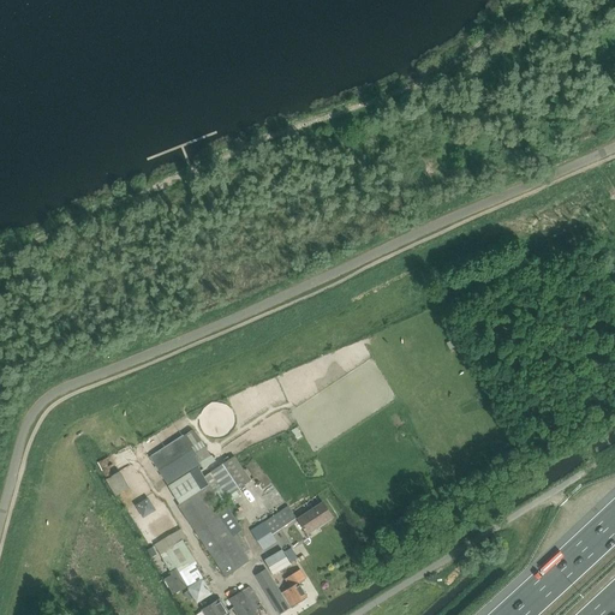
[(184,435),(150,457),(180,503),(210,485),(204,477),(199,467),(202,466),(195,457),(197,455),(192,447),(184,436),(184,435)]
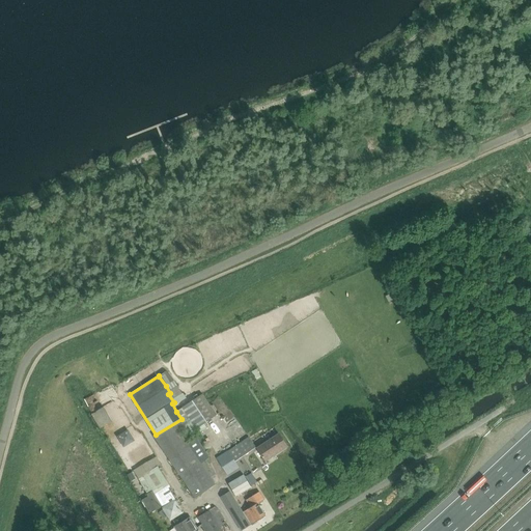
[(174,381),(166,386),(170,393),(168,394),(174,402),(175,404),(187,398),(183,393),(174,381)]
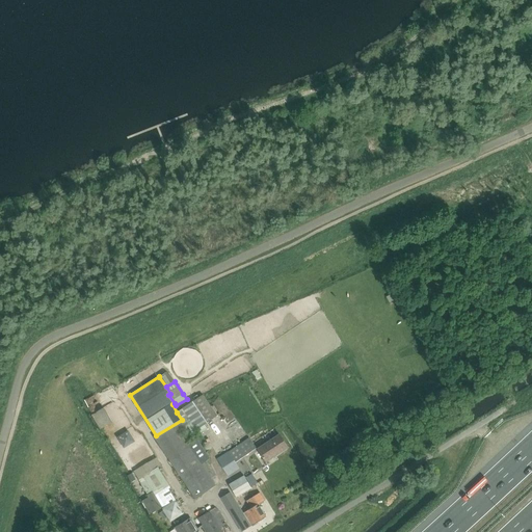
[(181,410),(177,413),(182,420),(186,427),(188,426),(192,433),(196,430),(197,429),(205,425),(207,423),(217,416),(203,395),(182,408),(183,408),(181,410)]
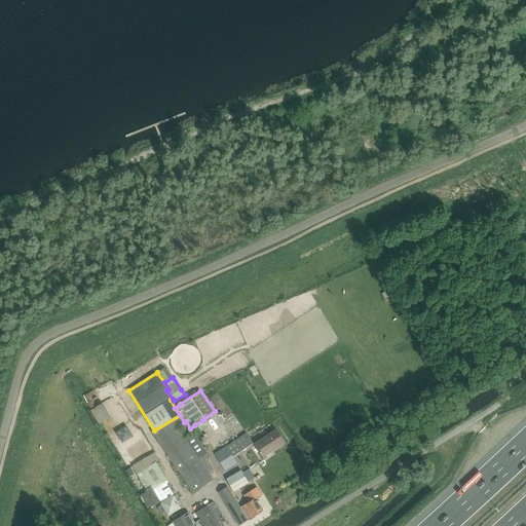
[(99,424),(111,417),(103,403),(90,409),(99,424)]
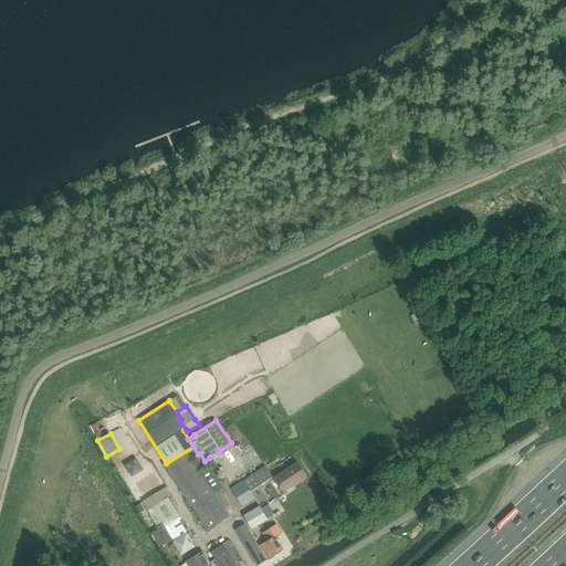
[(166,463),(164,465),(208,531),(229,516),(224,510),(230,505),(220,491),(223,489),(210,468),(200,473),(194,463),(201,458),(198,454),(194,447),(166,463)]
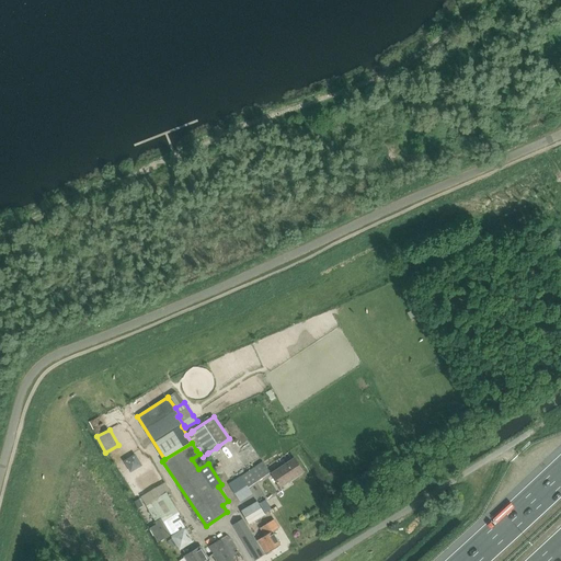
[(281,488),(304,471),(295,457),(271,473),(281,488)]
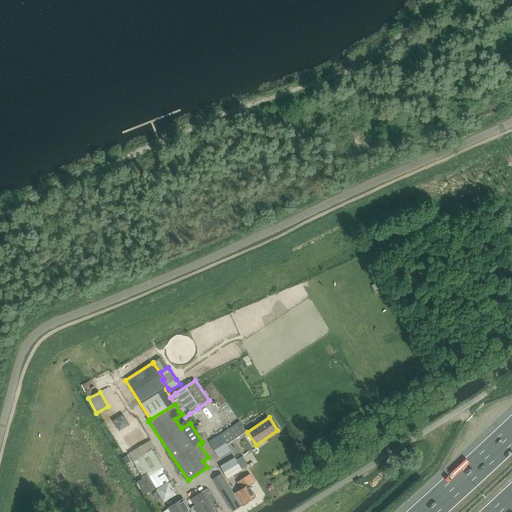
[(246,432),(239,421),(209,441),(219,458),(230,451),(226,445),(246,432)]
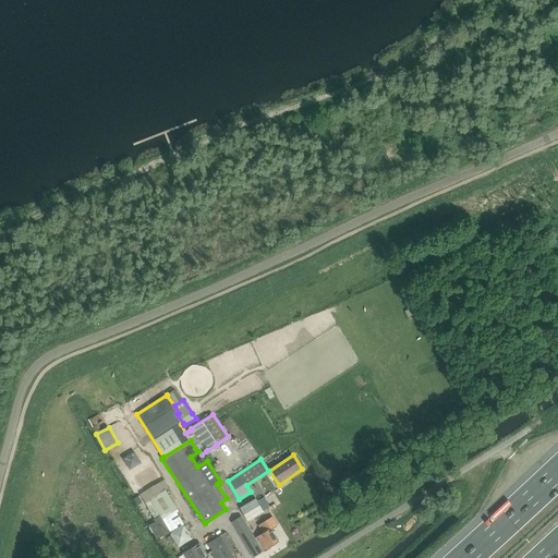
[(170,532),(183,524),(177,513),(179,512),(166,490),(145,504),(155,519),(160,516),(170,532)]
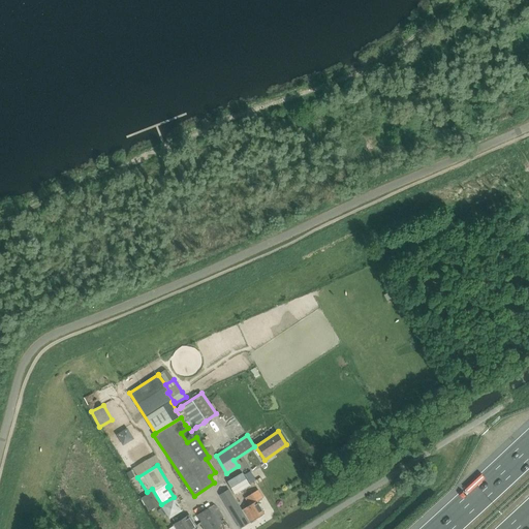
[(249,484),(255,480),(250,471),(244,475),(243,472),(227,481),(236,494),(250,486),(249,484)]
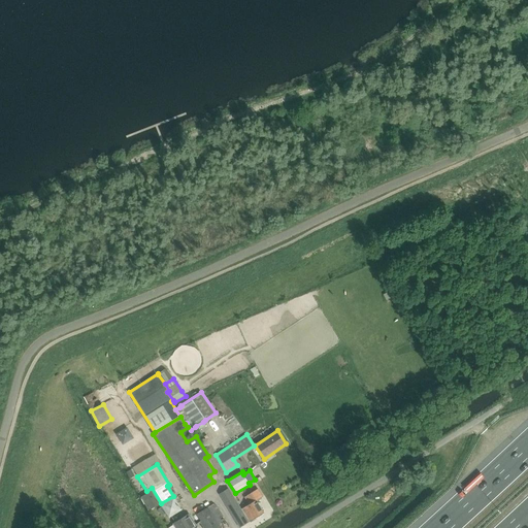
[(249,522),(241,509),(229,489),(220,495),(239,527),(249,522)]
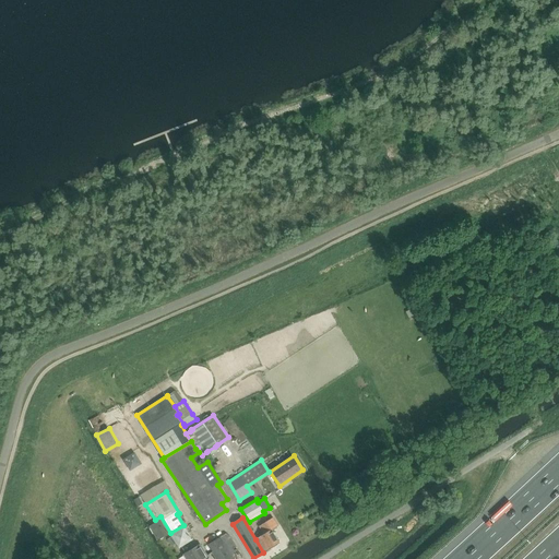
[(271,530),(278,525),(274,518),(259,525),(264,534),(256,539),(263,552),(280,543),(271,530)]
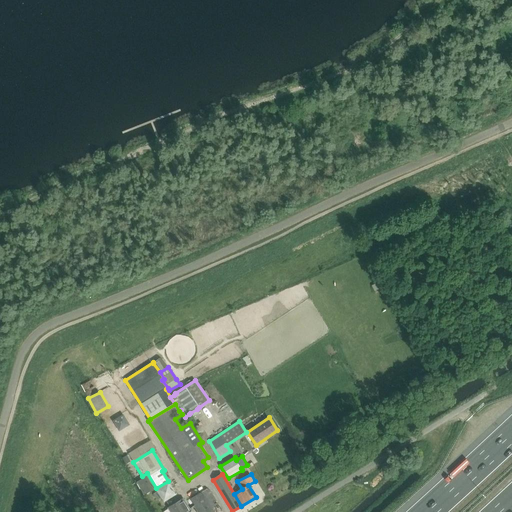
[(141,488),(142,488),(147,485),(144,481),(139,483),(139,484),(138,484),(140,489),(141,488)]
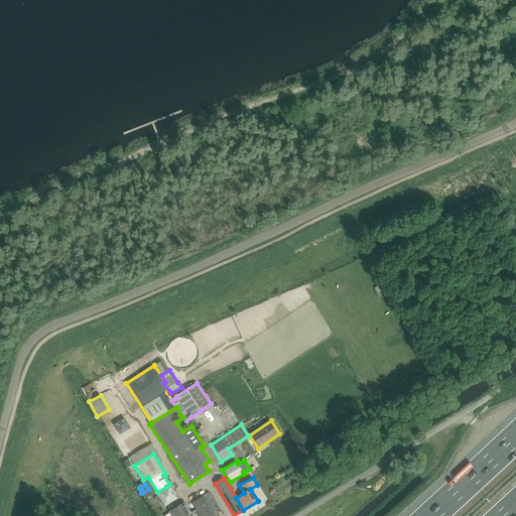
[(170,485),(157,493),(158,496),(162,502),(165,506),(178,498),(170,485)]
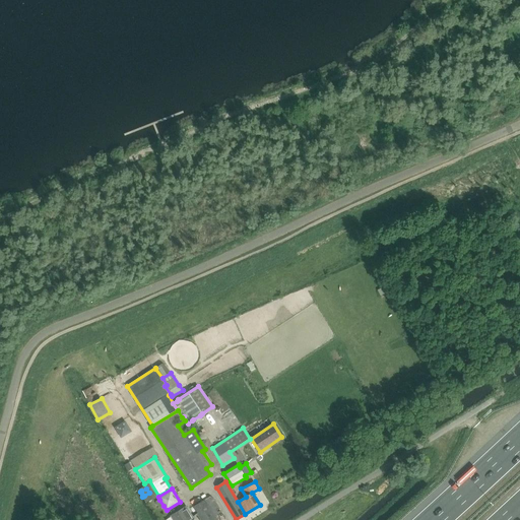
[(217,519),(215,516),(221,512),(211,496),(194,506),(202,519),(217,519)]
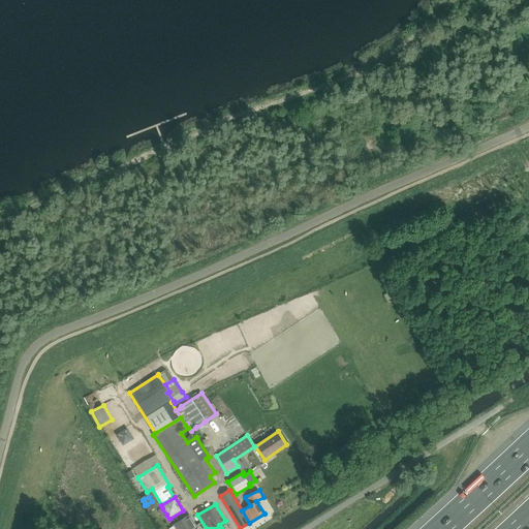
[(197,528),(189,516),(174,525),(176,528),(197,528)]
